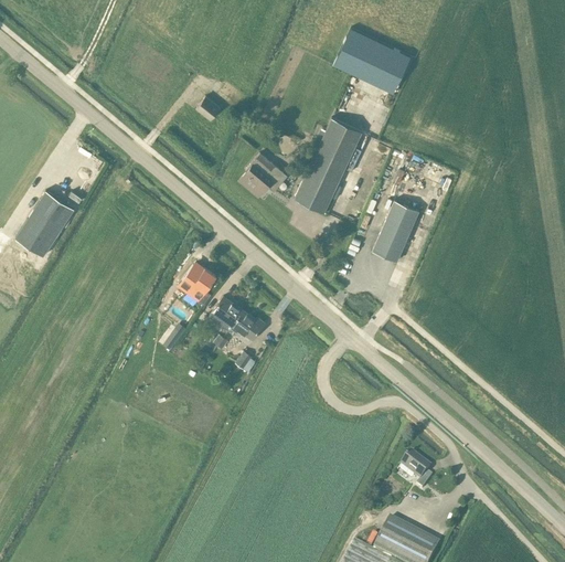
[(392,94),(409,56),(350,29),(332,65),(351,74),(392,94)]
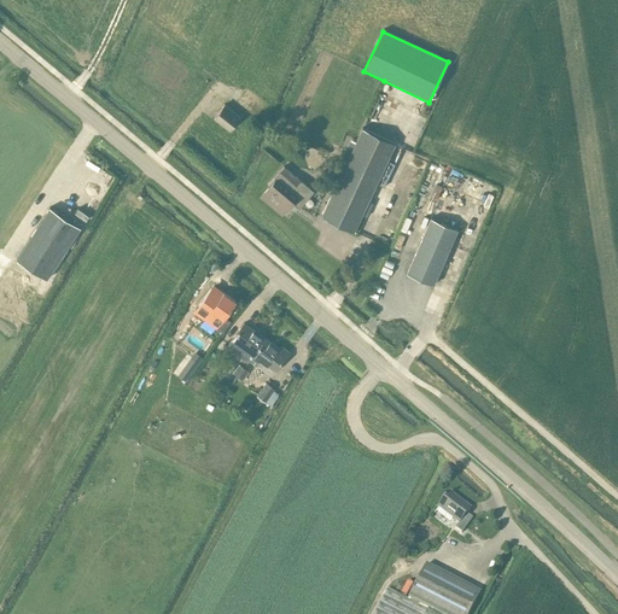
[(239,120),(225,107),(214,121),(229,133),(239,120)]
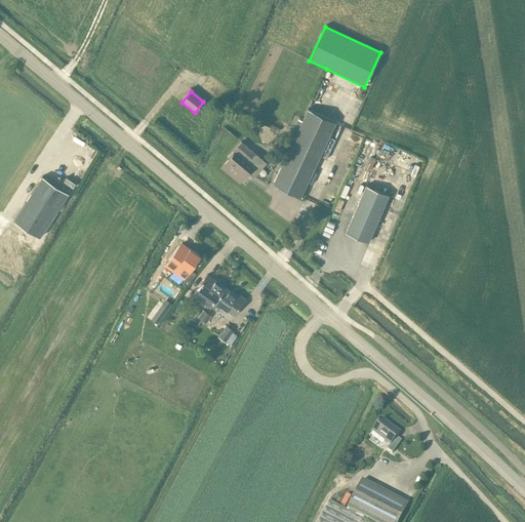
[(334,124),(307,112),(301,121),(272,187),(300,199),(334,124)]
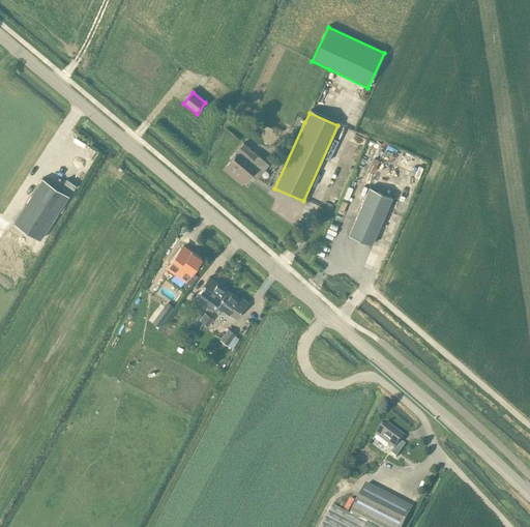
[(230,164),(224,172),(241,186),(239,184),(243,180),(245,181),(249,177),(256,182),(268,167),(256,156),(243,145),(240,149),(229,163),(230,164)]
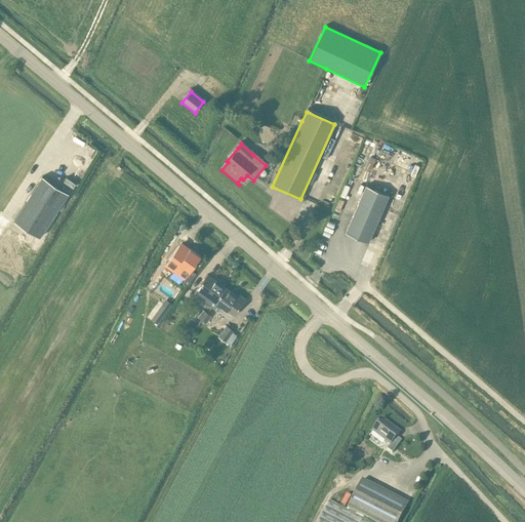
[(13,223),(39,240),(68,196),(42,179),(13,223)]
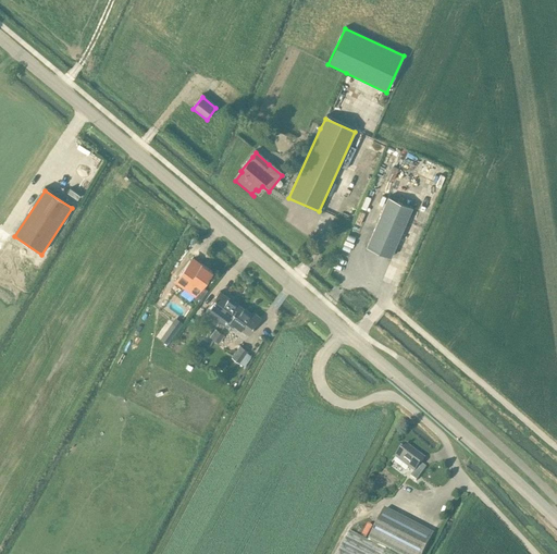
[(388,199),(367,248),(391,259),(412,210),(388,199)]
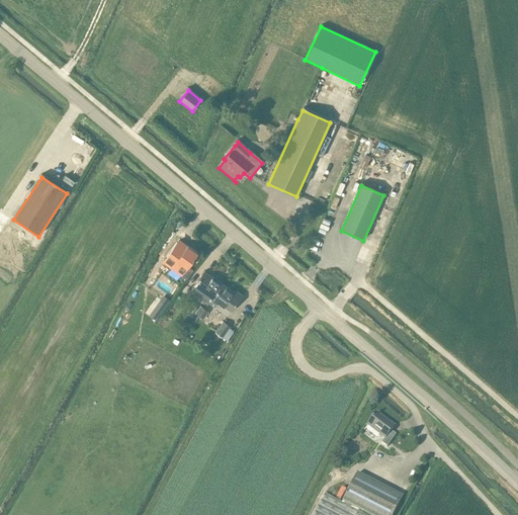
[(187,247),(185,251),(176,245),(166,258),(175,265),(177,262),(187,268),(197,255),(187,247)]
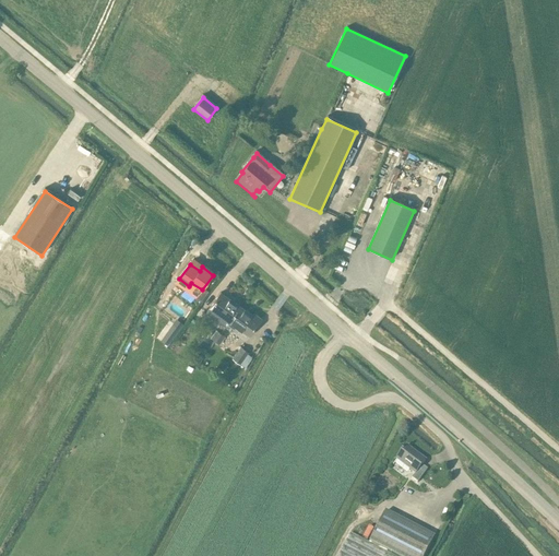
[(225,330),(239,309),(227,300),(225,303),(219,298),(221,296),(221,295),(205,316),(225,330)]
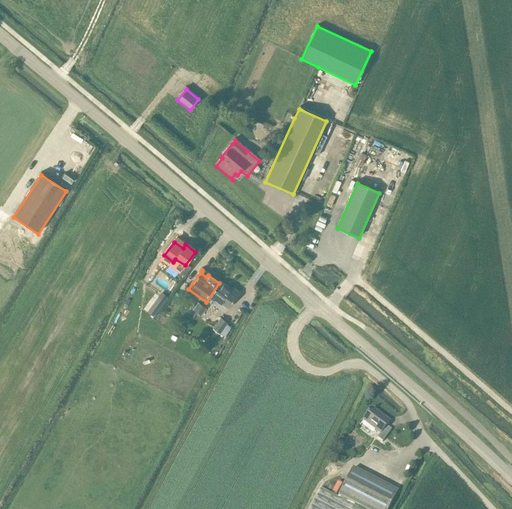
[(219,283),(206,302),(212,306),(216,300),(222,305),(223,303),(229,307),(227,309),(228,309),(239,294),(232,289),(230,291),(219,283)]
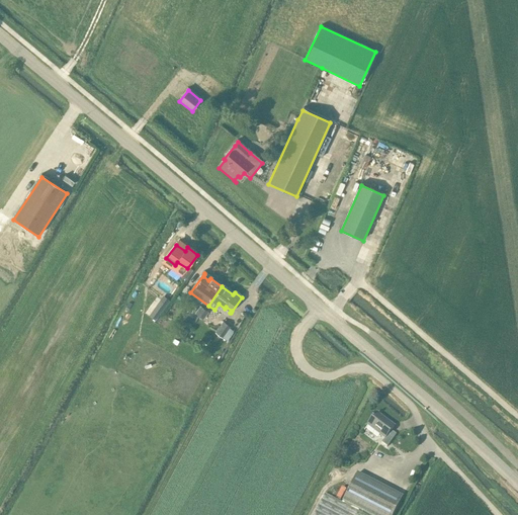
[(162,304),(151,319),(155,323),(156,323),(167,308),(166,307),(162,304)]
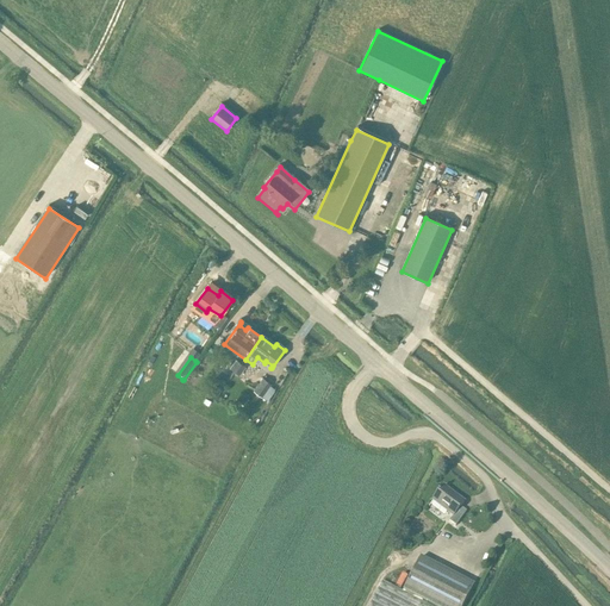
[(236,362),(229,372),(231,373),(234,375),(235,375),(241,367),(241,366),(236,362)]
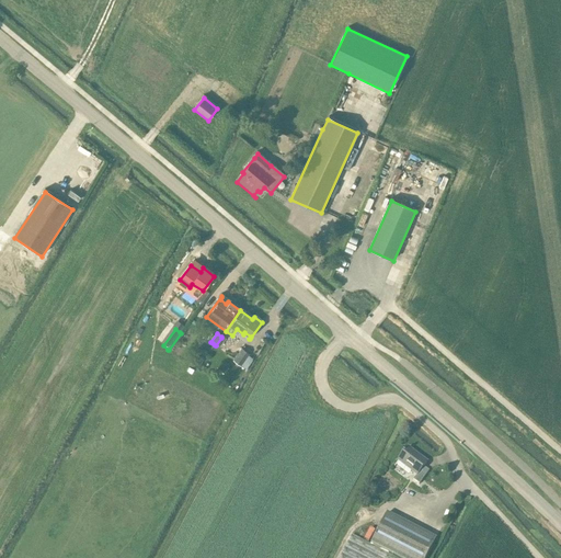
[(221,338),(216,345),(220,349),(226,341),(221,338)]
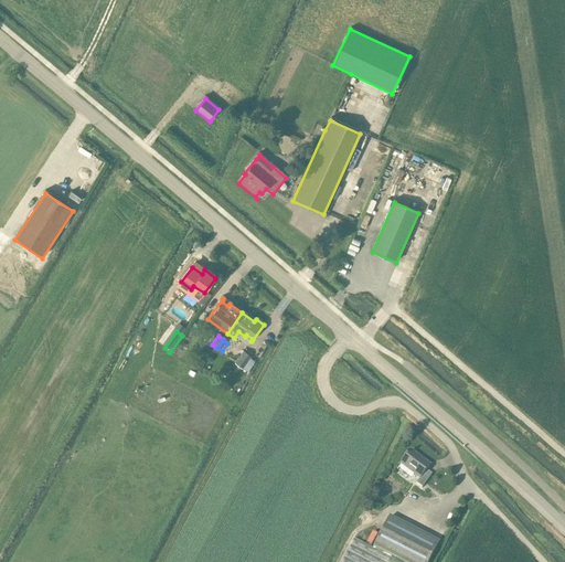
[(199,373),(211,356),(202,350),(190,367),(199,373)]
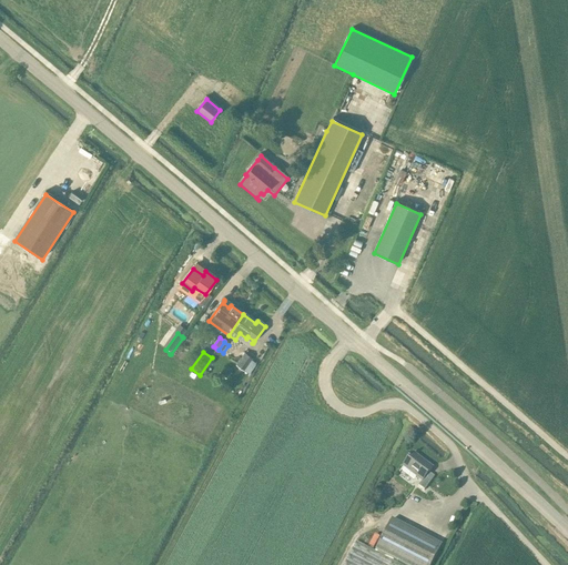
[(236,367),(243,372),(251,361),(244,355),(236,367)]
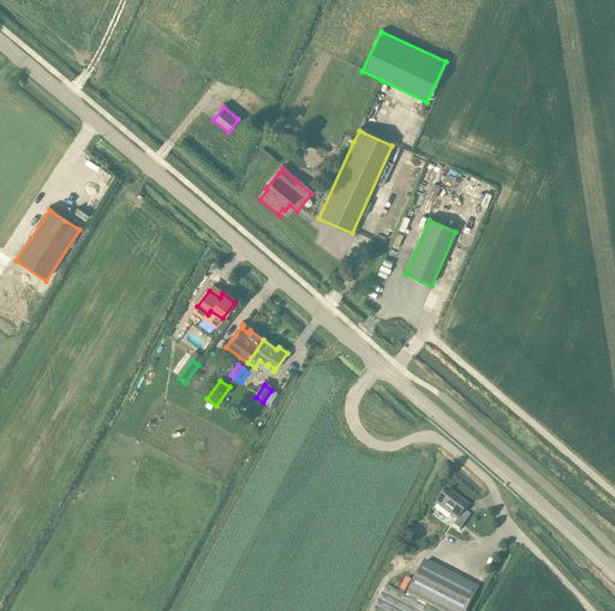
[(435,510),(455,526),(452,531),(458,535),(469,520),(463,516),(466,510),(446,495),(435,510)]
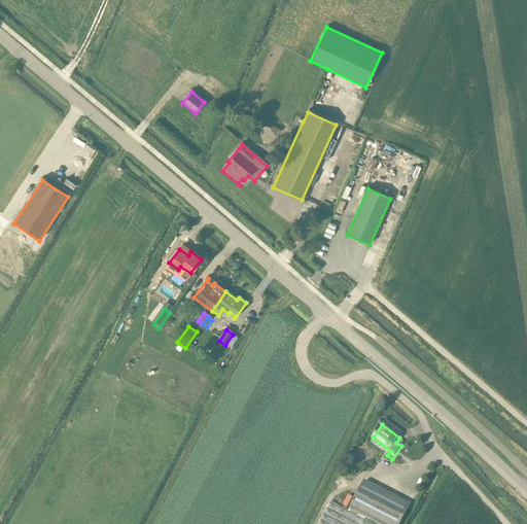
[(369,475),(354,502),(395,523),(403,523),(416,499),(369,475)]
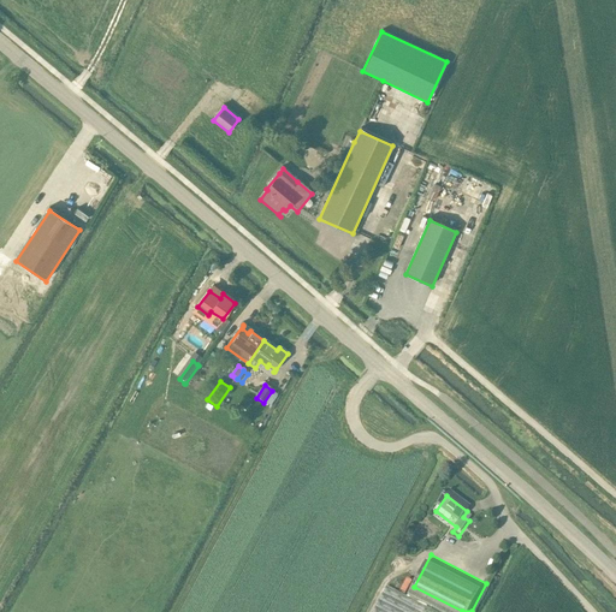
[(425,611),(385,592),(374,611),(425,611)]
